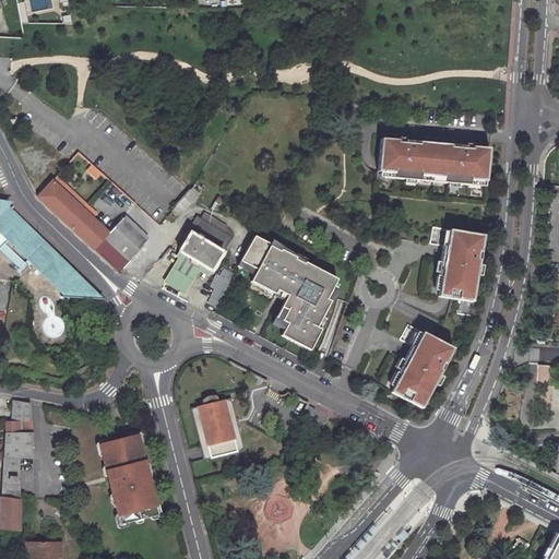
[(399,141),(381,139),(378,173),(395,174),(394,179),(420,181),(420,176),(432,177),(444,178),(444,183),(470,185),(471,180),(487,181),(490,149),(473,146),(473,150),(399,143),(399,141)]
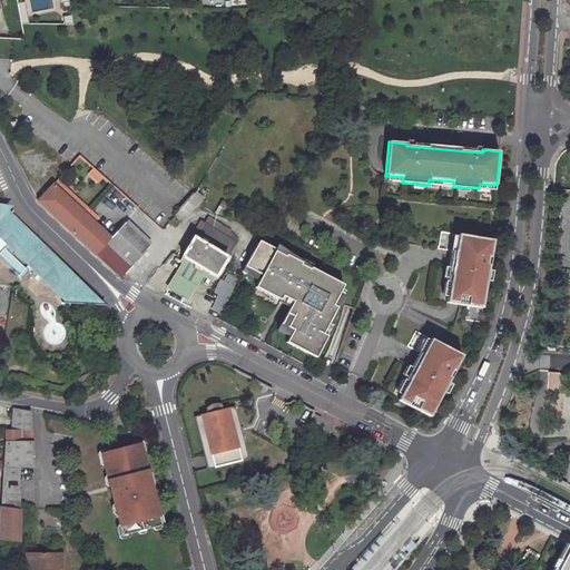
[(89,174),(98,182),(104,176),(94,168),(89,174)]
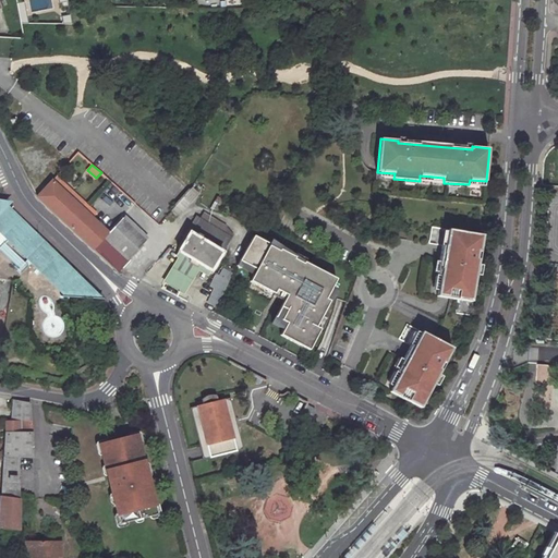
[(52,180),(93,216),(97,211),(57,176),(52,180)]
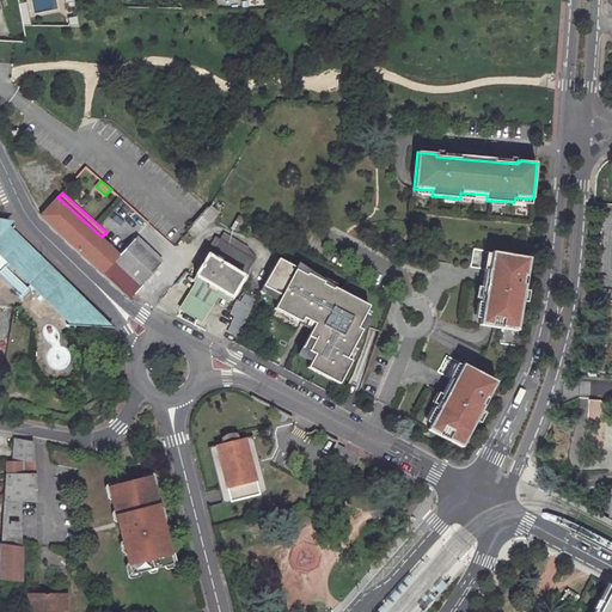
[(102,237),(57,197),(41,214),(105,275),(122,256),(102,237)]
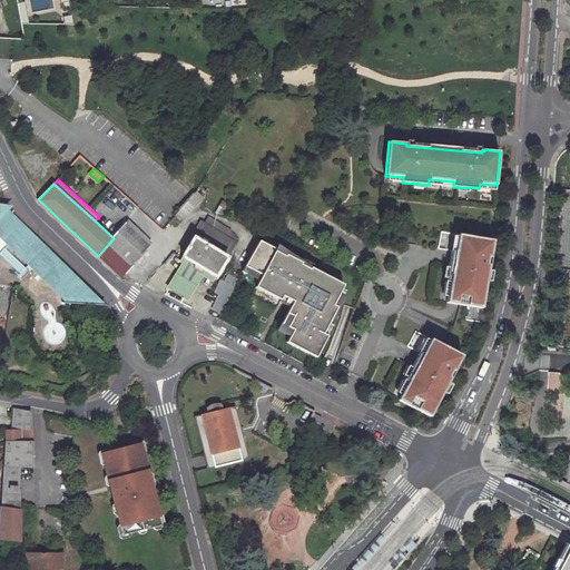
[(0,283),(15,286),(32,304),(31,336),(33,344),(39,351),(45,355),(51,357),(57,356),(64,354),(69,350),(71,345),(74,338),(71,330),(69,324),(64,320),(61,315),(61,306),(71,306),(71,303),(94,304),(95,297),(97,298),(8,209),(7,210),(2,206),(0,205),(0,283)]
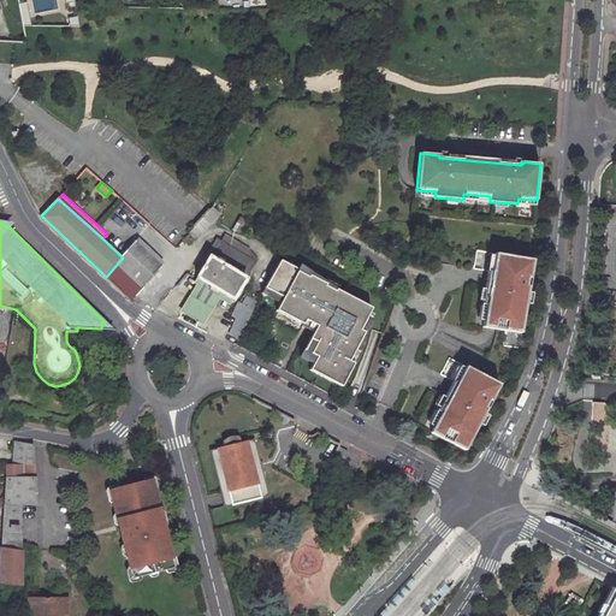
[(234,300),(256,260),(220,240),(199,278),(234,300)]
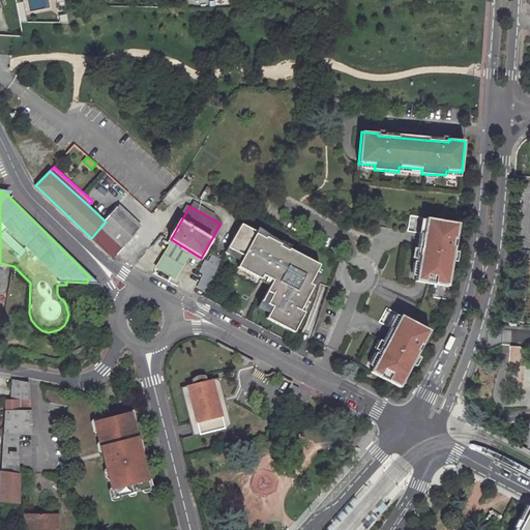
[(139,229),(117,210),(91,238),(113,258),(139,229)]
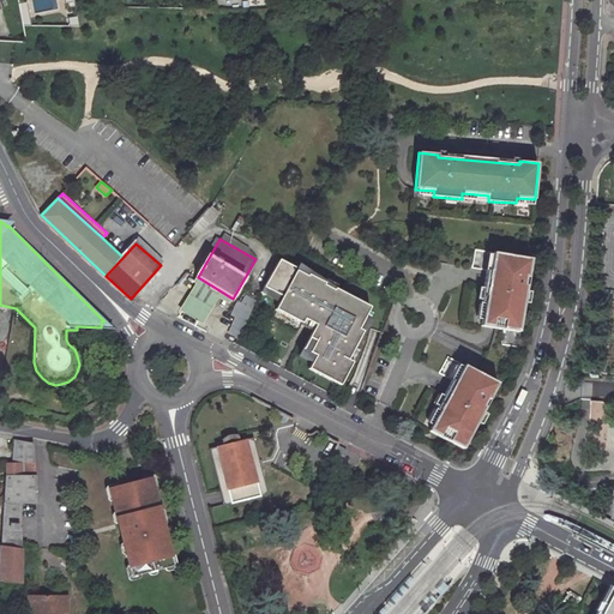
[(531,260),(475,250),(471,269),(486,271),(482,290),(480,300),(480,305),(483,306),(480,320),(479,327),(517,335),(523,302),(524,294),(525,287),(523,287),(524,278),(528,280),(531,260)]
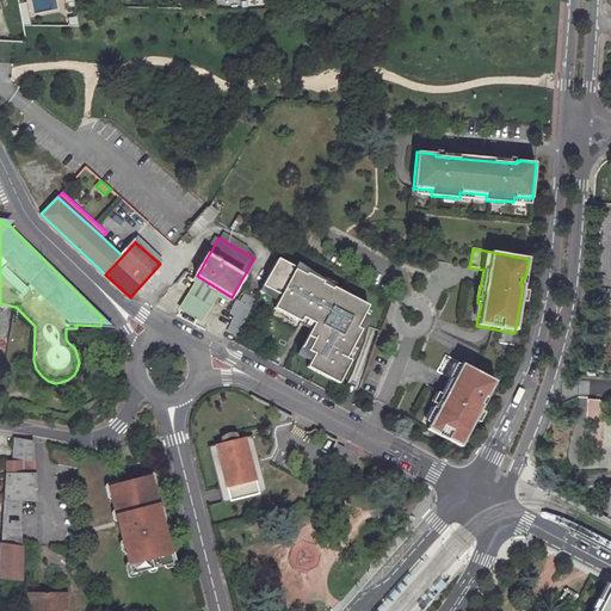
[(331,295),(313,283),(284,328),(310,345),(320,331),(310,326),(331,295)]
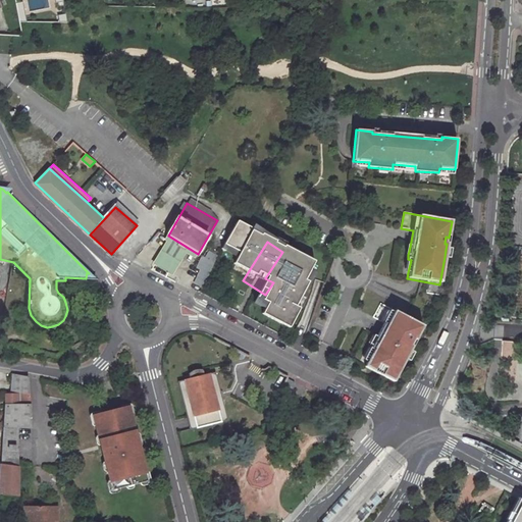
[(421,326),(378,304),(371,318),(381,324),(374,338),(370,347),(368,350),(371,351),(365,362),(362,367),(392,382),(404,360),(408,352),(410,347),(408,346),(412,340),(414,341),(421,326)]
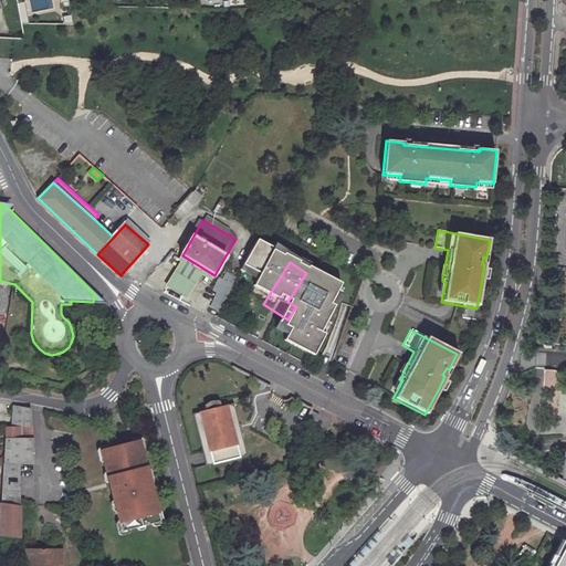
[(399,379),(392,391),(396,392),(402,380),(399,379)]
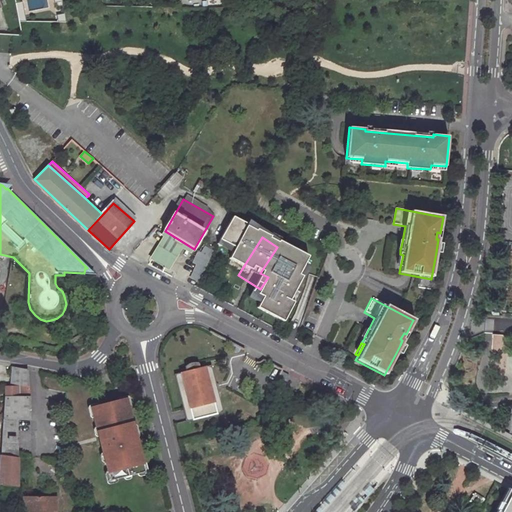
[(184,408),(186,420),(222,412),(218,391),(216,384),(212,366),(201,368),(200,362),(193,363),(190,364),(186,366),(187,371),(175,374),(184,408)]
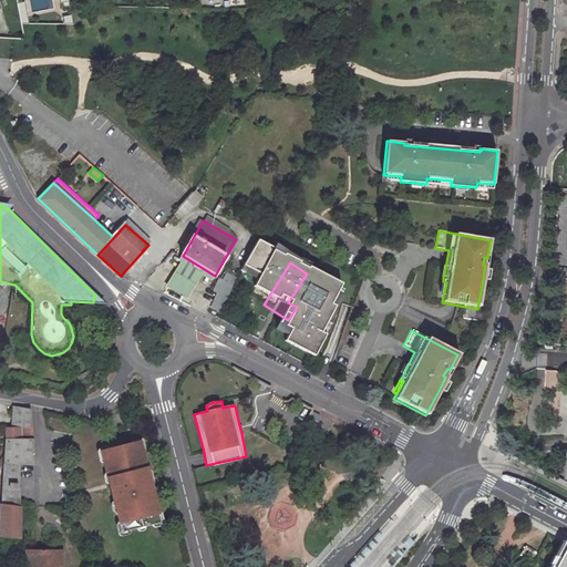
[(12,405),(12,428),(31,429),(30,410),(13,406),(12,405)]
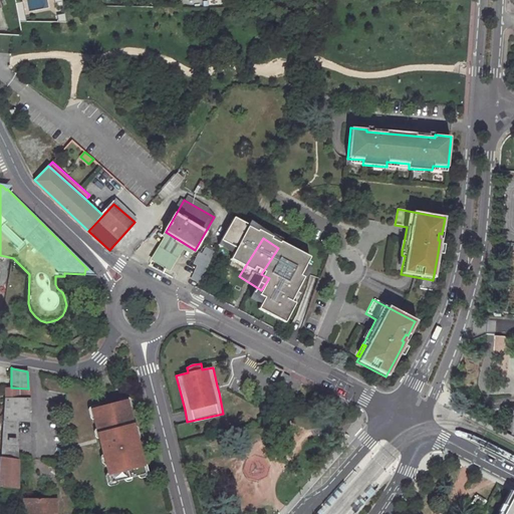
[(3,420),(16,421),(28,422),(28,389),(11,388),(5,388),(3,420)]
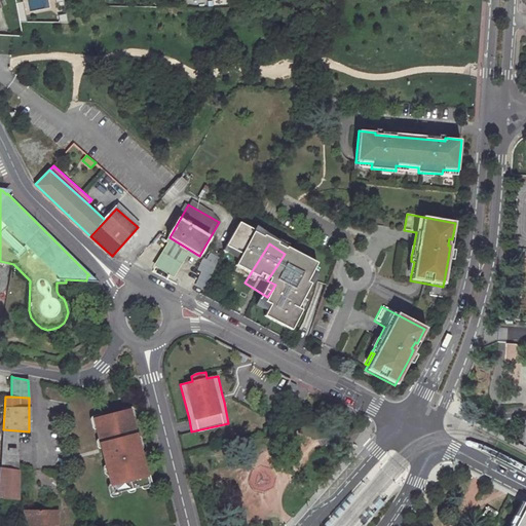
[(110,420),(130,415),(128,410),(108,415),(110,420)]
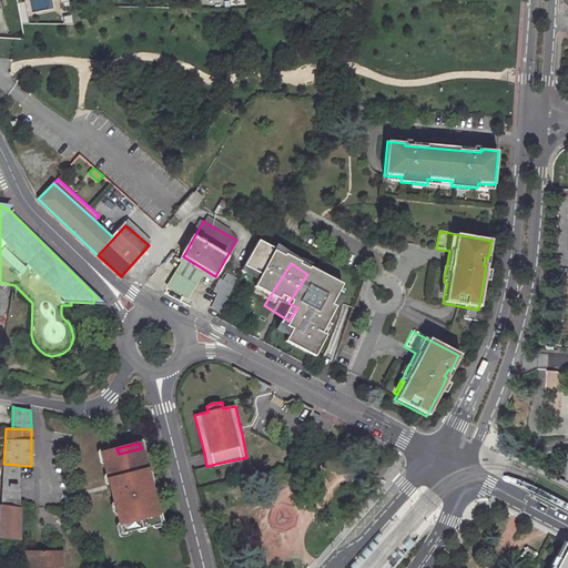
[(160,524),(141,449),(141,448),(119,454),(117,448),(101,453),(121,534),(160,524)]
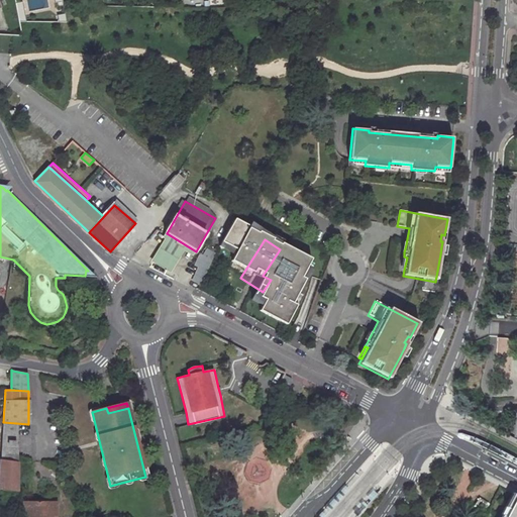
[(0,460),(0,461),(15,464),(16,423),(3,422),(0,460)]
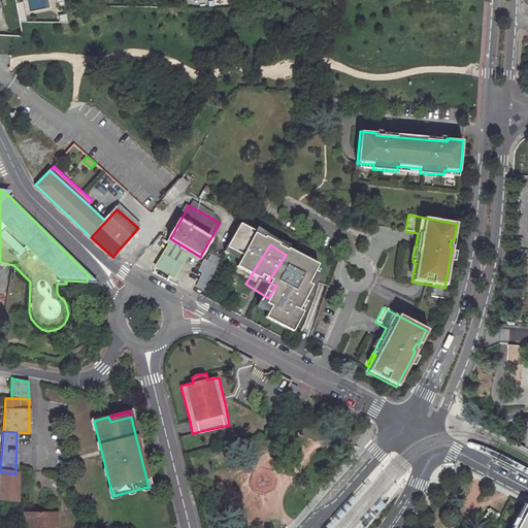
[(15,474),(0,471),(0,498),(17,500),(15,474)]
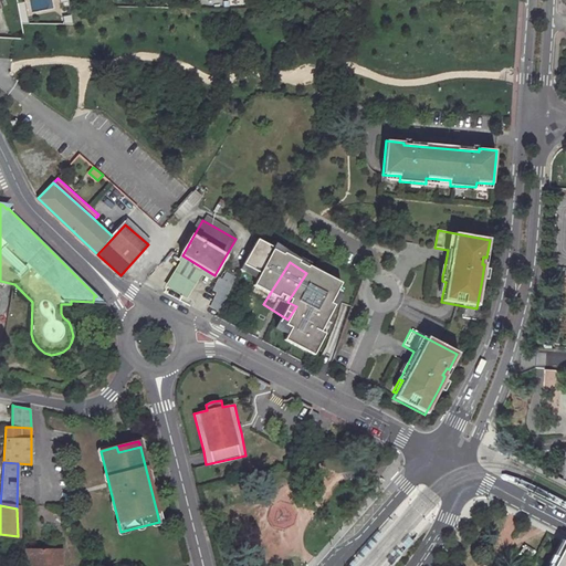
[(549,565),(565,565),(565,543),(563,542),(549,565)]
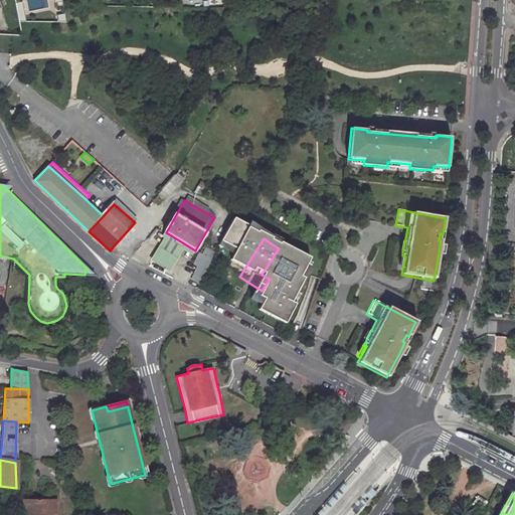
[(488,501),(478,496),(474,504),(484,509),(488,501)]
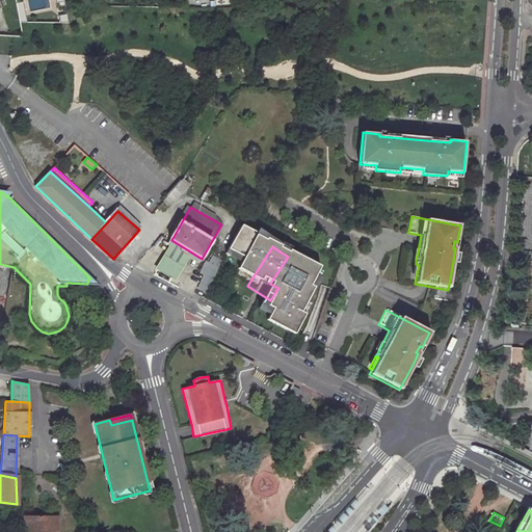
[(56,517),(31,516),(22,516),(22,531),(28,531),(50,531),(51,531),(56,531),(56,517)]
